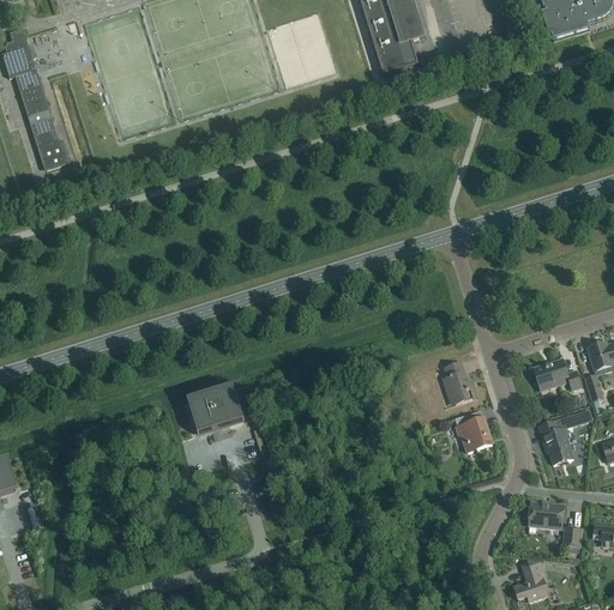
[(359,0),(383,74),(384,74),(383,73),(417,62),(417,64),(419,64),(411,40),(426,36),(414,0),(359,0)]
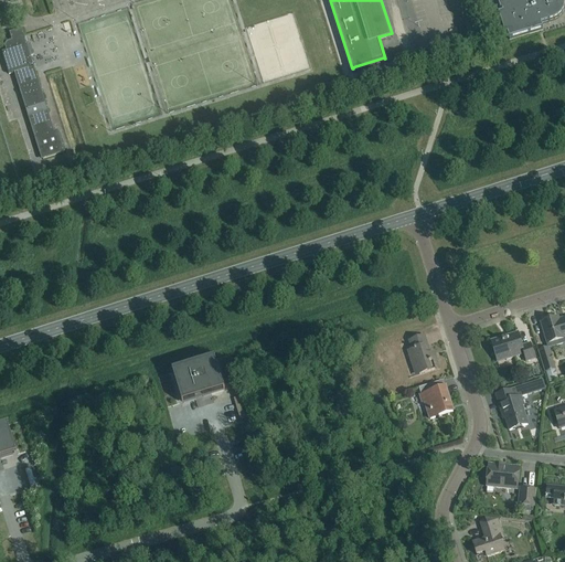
[(532,24),(553,18),(557,16),(562,12),(564,8),(564,2),(564,0),(501,0),(498,1),(501,11),(499,12),(504,33),(508,32),(509,36),(533,30),(532,24)]
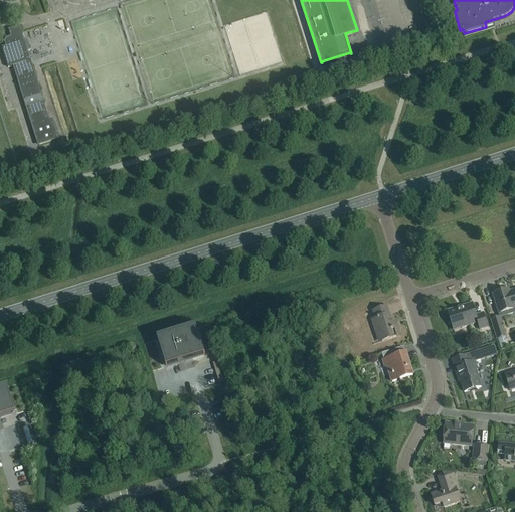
[(12,63),(14,70),(36,139),(37,139),(39,142),(58,136),(52,116),(48,117),(35,75),(27,48),(30,47),(27,37),(24,38),(19,23),(8,27),(10,34),(8,35),(4,41),(5,43),(1,45),(7,65),(12,63)]
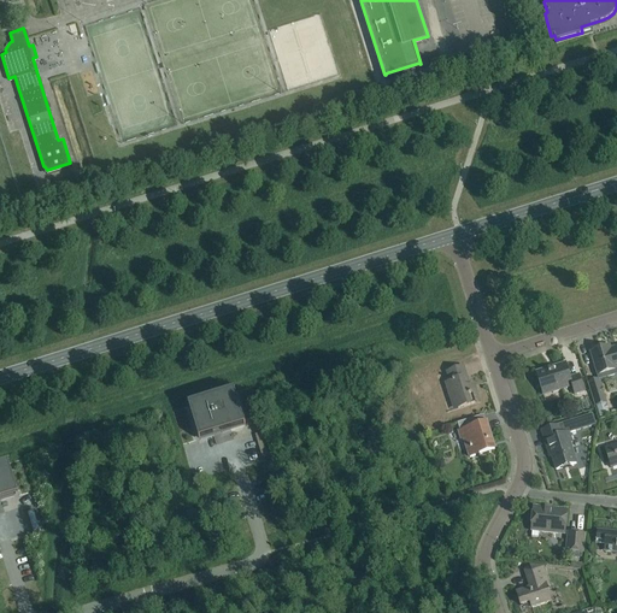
[(589,349),(597,372),(605,370),(606,373),(616,371),(616,366),(616,365),(616,345),(611,347),(610,343),(589,349)]
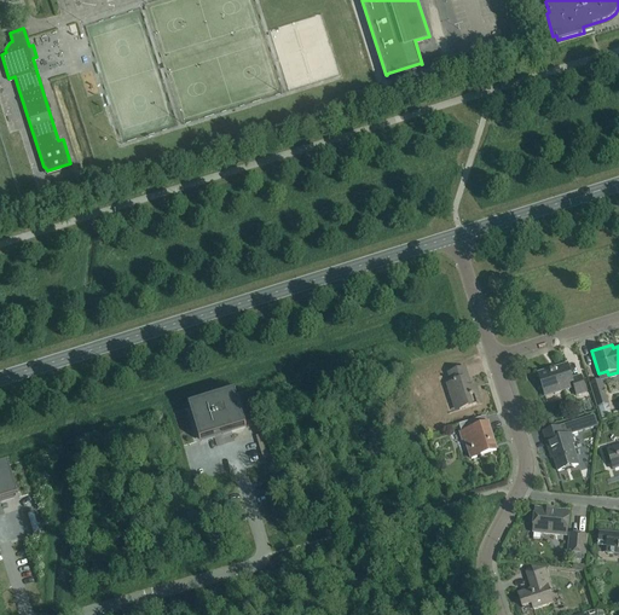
[(572,376),(567,361),(537,370),(544,394),(573,386),(576,393),(586,390),(580,372),(572,376)]
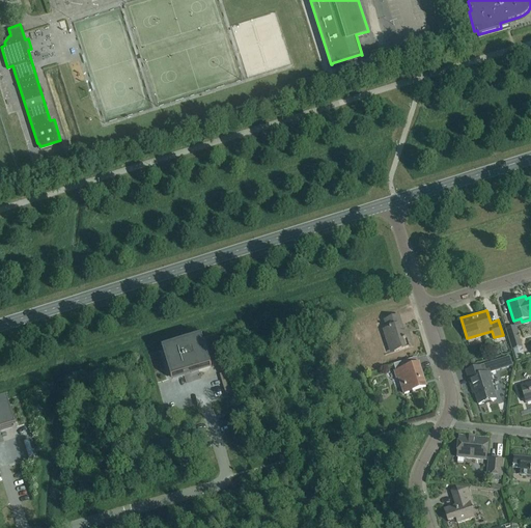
[(403,328),(398,312),(384,317),(386,326),(383,327),(388,343),(390,351),(413,343),(408,327),(403,328)]
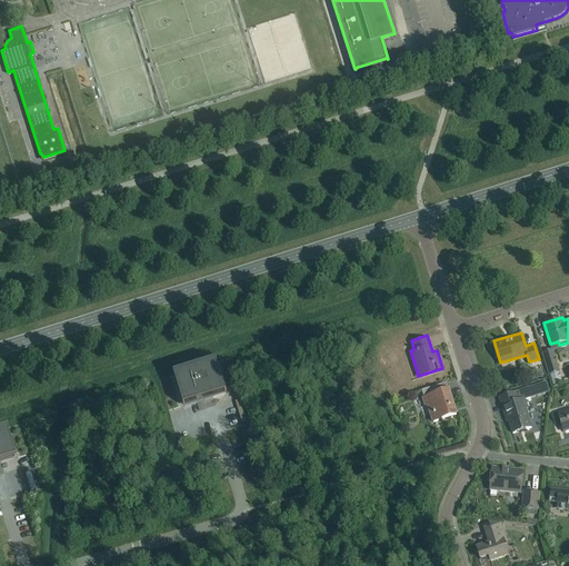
[(559,368),(552,347),(541,350),(548,371),(551,380),(561,378),(558,368),(559,368)]
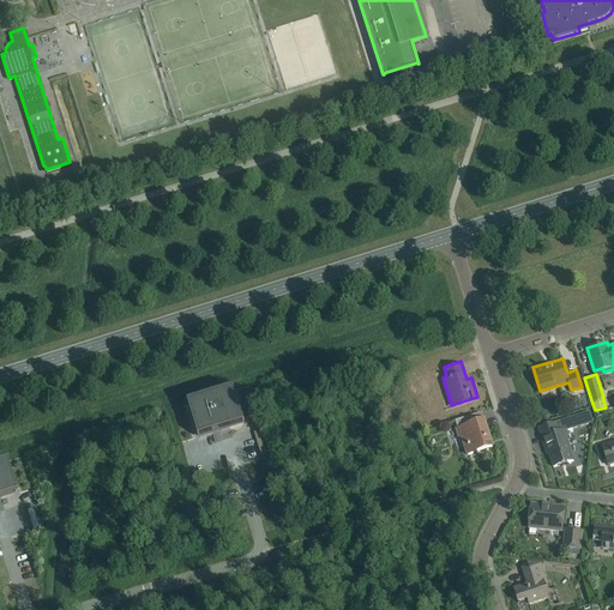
[(221,427),(242,421),(233,388),(190,402),(199,434),(212,429),(211,426),(220,423),(221,427)]
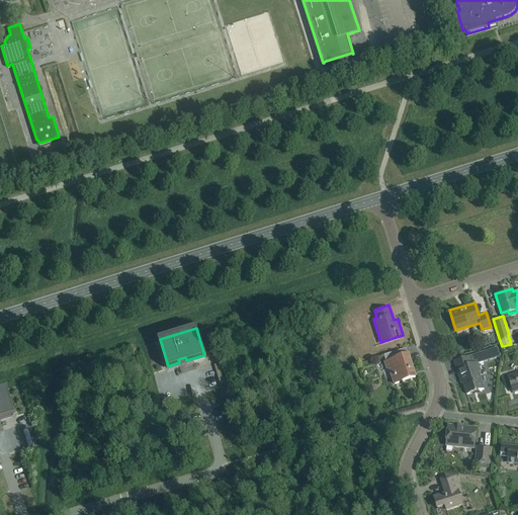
[(415,375),(408,352),(395,356),(393,350),(383,352),(385,359),(384,359),(387,367),(390,367),(394,381),(415,375)]
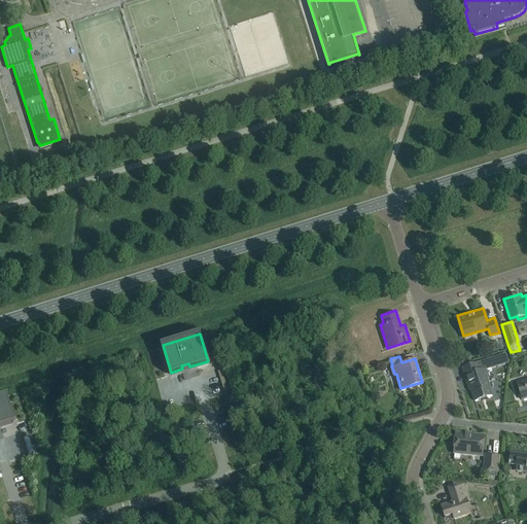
[(468,381),(475,398),(492,393),(486,376),(488,375),(486,368),(479,370),(477,361),(462,365),(467,382),(468,381)]
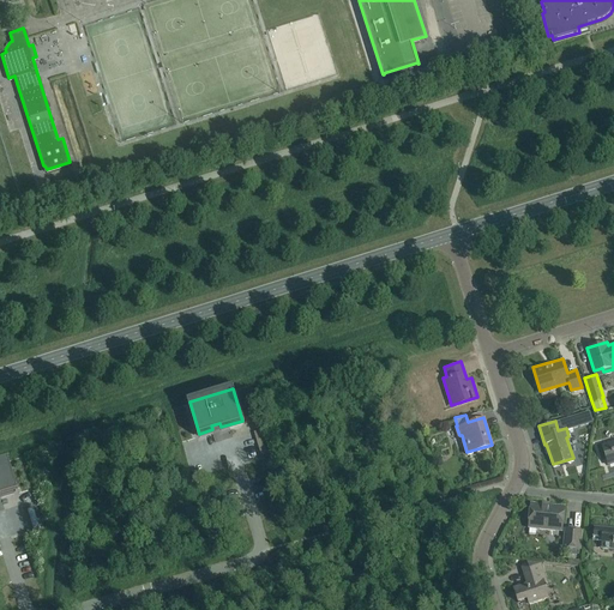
[(613,439),(602,444),(608,463),(613,460),(613,439)]
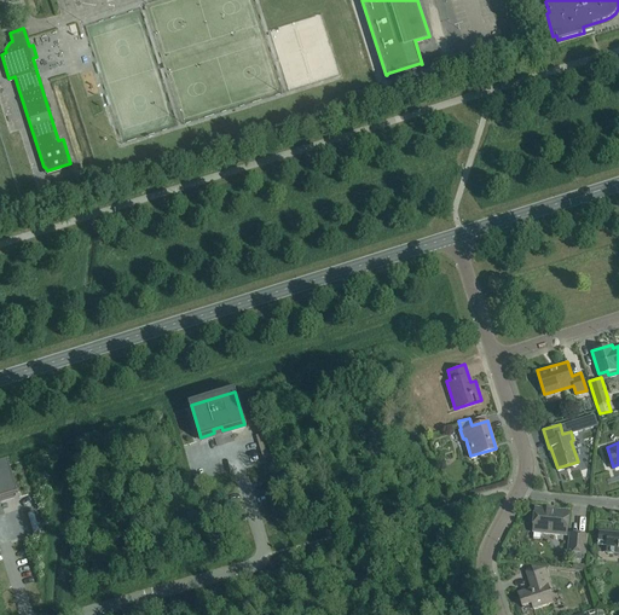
[(0,497),(0,498),(13,494),(11,485),(7,473),(7,474),(5,464),(0,465),(0,497)]
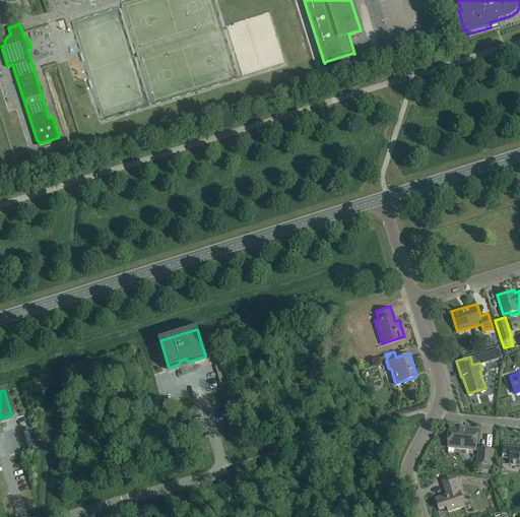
[(450,426),(448,444),(475,447),(477,429),(450,426)]
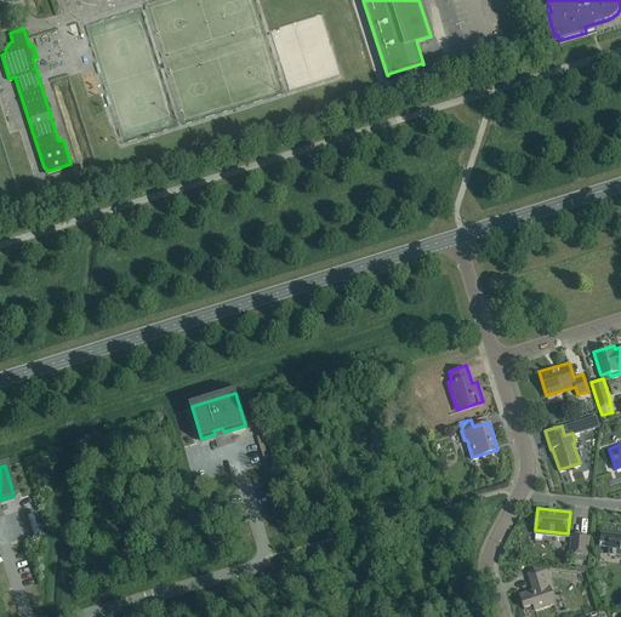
[(608,543),(608,552),(620,552),(620,532),(600,531),(599,542),(608,543)]
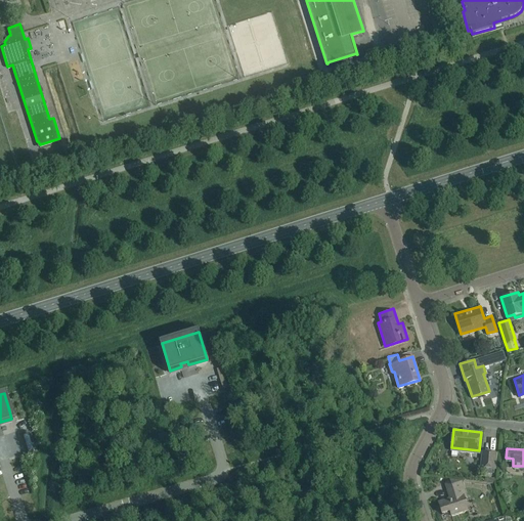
[(483,450),(481,465),(494,467),(496,451),(483,450)]
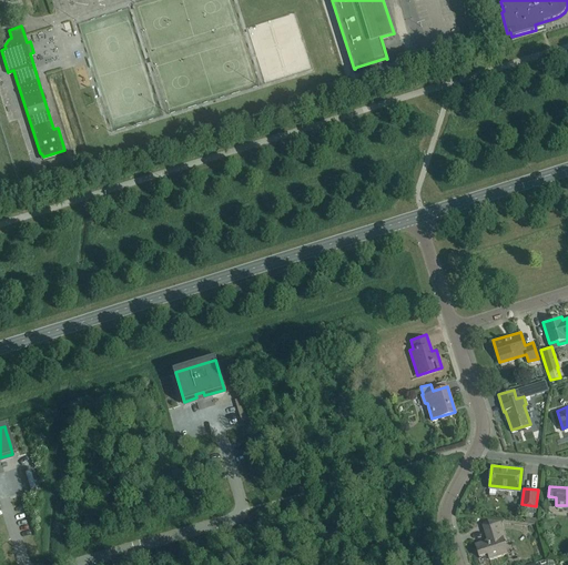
[(479,555),(479,554),(482,558),(488,556),(489,557),(507,551),(503,537),(505,537),(499,520),(487,518),(482,522),(487,537),(475,542),(479,555)]
